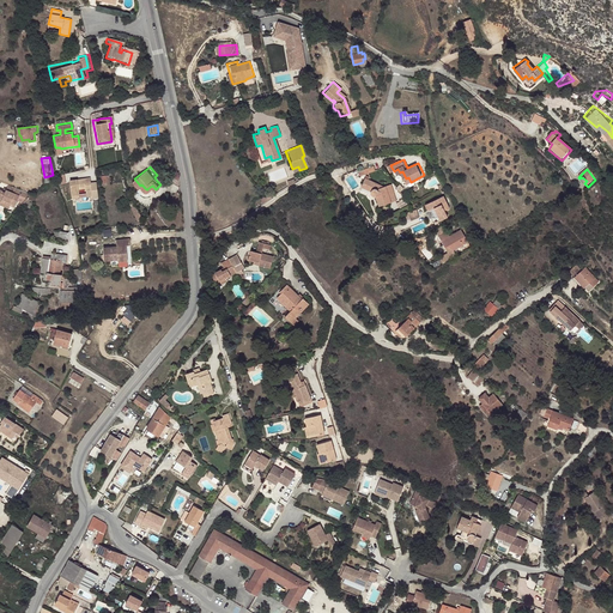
[(89,176),(83,177),(84,178),(77,180),(77,177),(68,178),(70,194),(78,194),(78,188),(78,186),(84,184),(85,187),(85,190),(91,189),(91,196),(98,195),(97,181),(90,182),(89,176)]
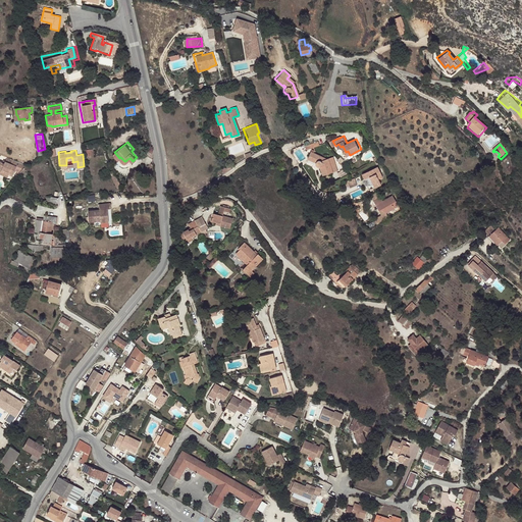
[(322,166),(325,174),(340,169),(337,162),(333,164),(330,157),(328,158),(313,151),(310,157),(318,161),(318,163),(318,164),(319,165),(320,166),(321,166),(322,166)]
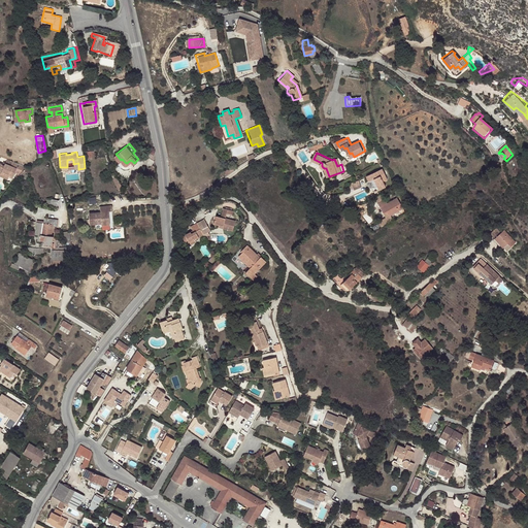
[(129,167),(134,163),(131,160),(128,162),(127,163),(126,163),(125,162),(122,159),(121,160),(120,161),(125,167),(126,168),(127,168),(128,168),(129,167)]
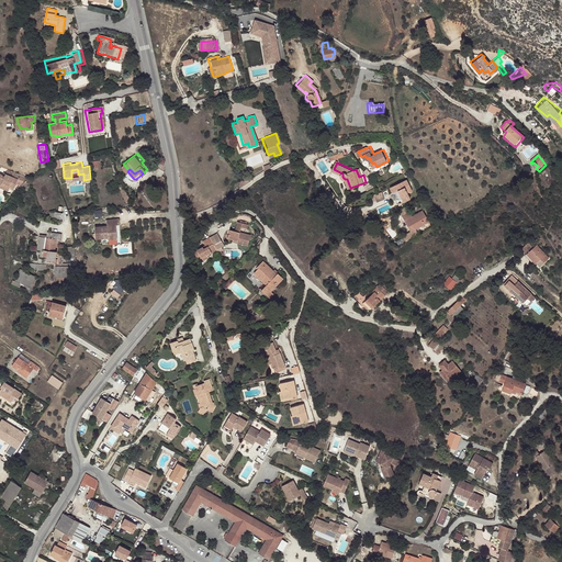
[(26,177),(13,171),(12,175),(6,172),(6,175),(2,173),(0,171),(0,183),(1,184),(2,182),(11,186),(14,187),(18,178),(24,180),(26,177)]
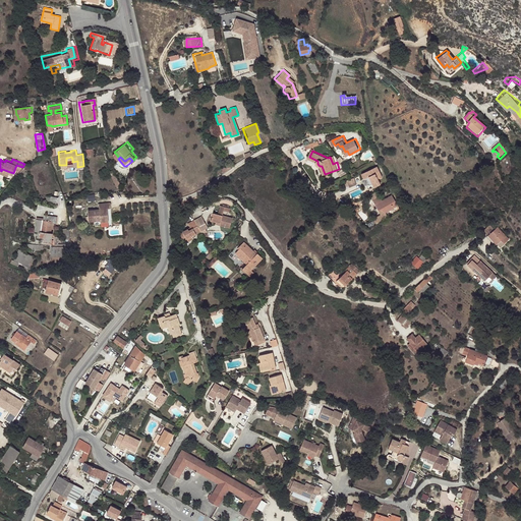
[(22,167),(19,171),(24,176),(29,171),(22,167)]
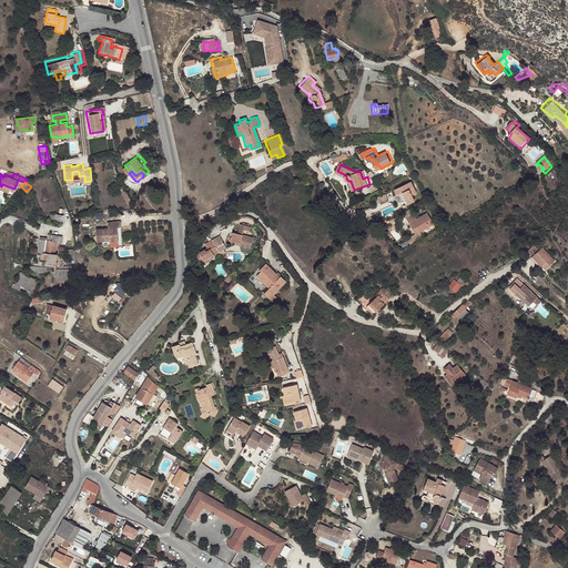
[(371,186),(373,193),(382,189),(378,182),(371,186)]
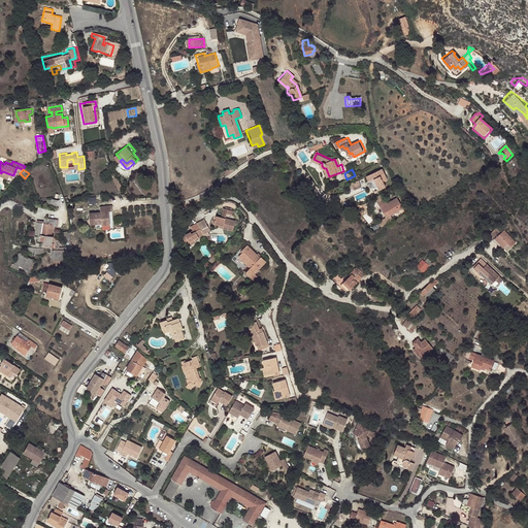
[(382,169),(366,176),(368,182),(367,183),(370,191),(371,190),(373,193),(386,187),(383,183),(387,180),(382,169)]
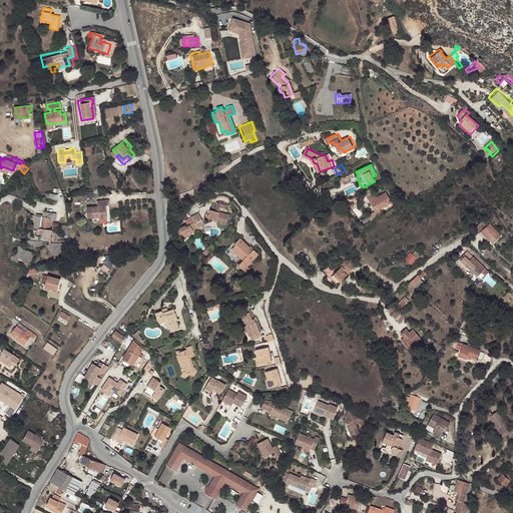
[(113,173),(109,175),(115,186),(119,184),(113,173)]
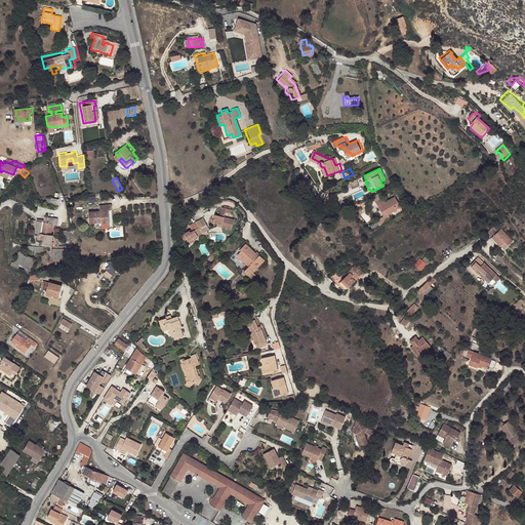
[(357,179),(350,183),(352,189),(359,187),(357,179)]
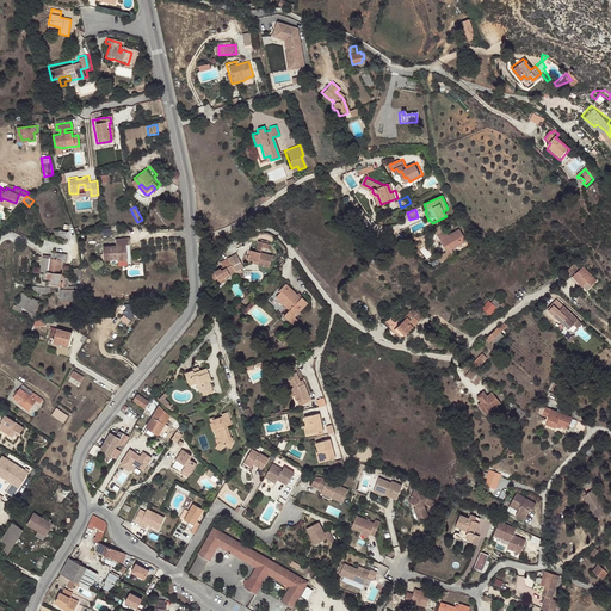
[(451,248),(466,241),(460,229),(448,235),(442,226),(436,229),(443,244),(445,244),(446,246),(449,244),(451,248)]
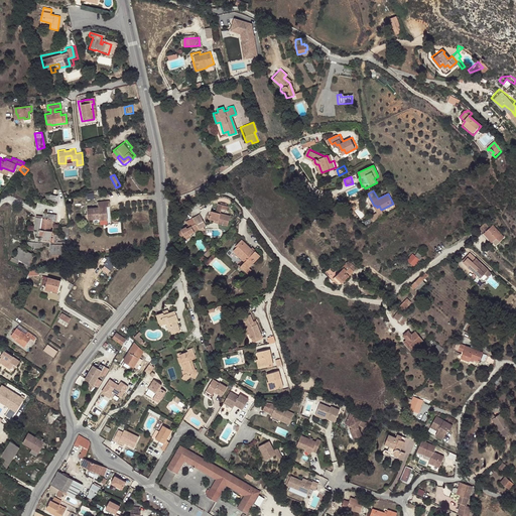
[(50,191),(49,200),(56,201),(58,194),(50,191)]
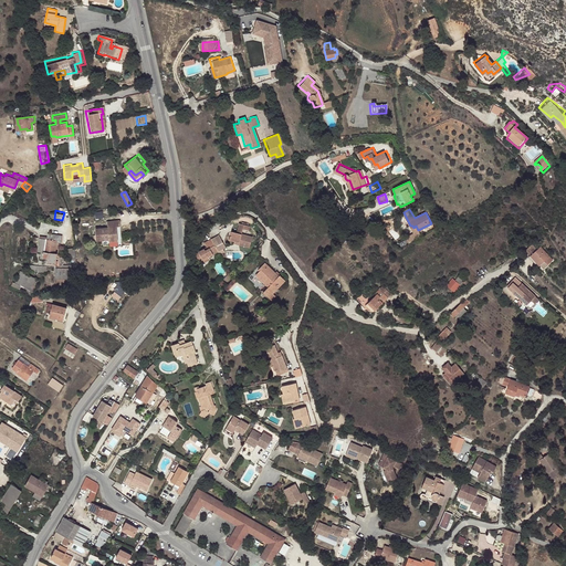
[(107,229),(95,230),(97,242),(102,241),(108,241),(109,243),(117,242),(116,228),(119,228),(119,222),(107,223),(107,229)]
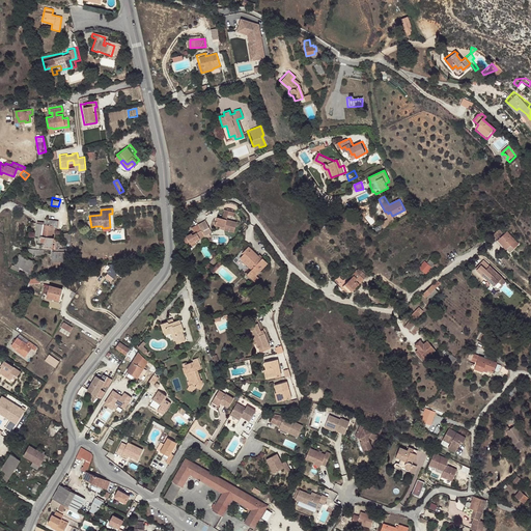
[(224,227),(223,229),(233,232),(235,223),(226,220),(227,216),(232,217),(233,213),(230,212),(226,211),(224,210),(221,219),(217,217),(215,225),(219,226),(224,227)]
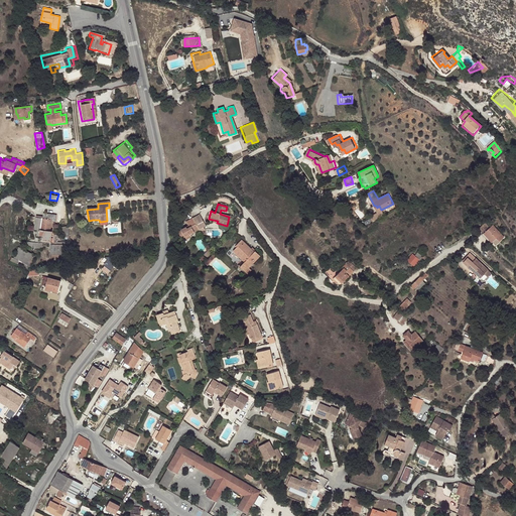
[(42,217),(41,217),(39,228),(36,227),(35,235),(42,237),(42,238),(50,240),(51,230),(49,230),(51,220),(55,221),(57,214),(44,212),(42,217)]
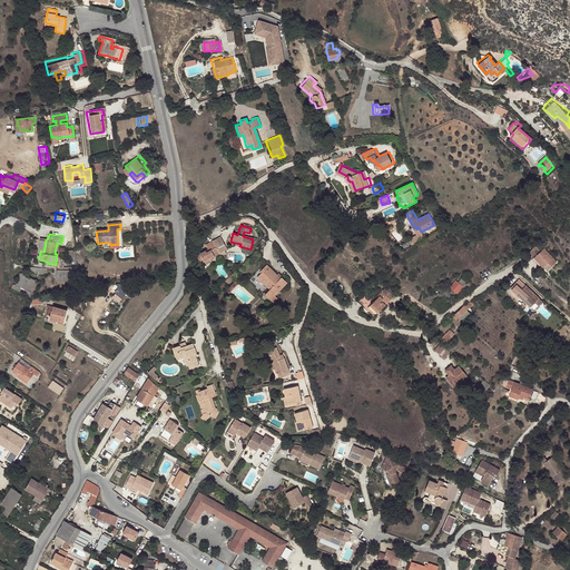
[(18,236),(18,257),(27,258),(27,237),(18,236)]
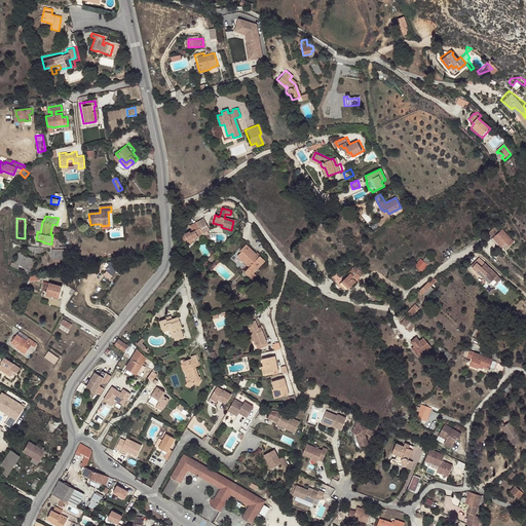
[(201,233),(202,234),(204,232),(203,229),(205,228),(203,226),(204,225),(201,220),(202,220),(201,218),(195,221),(201,233)]
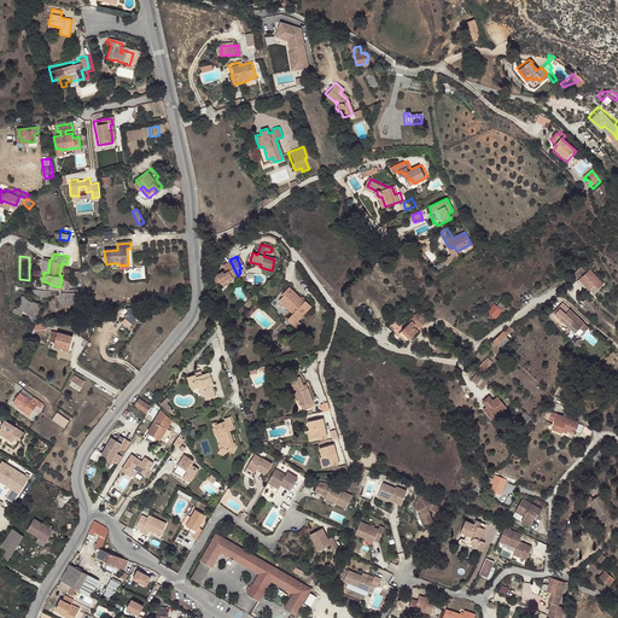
[(237,274),(229,260),(221,264),(223,268),(211,275),(216,284),(220,281),(222,285),(228,283),(227,281),(226,279),(231,277),(237,274)]
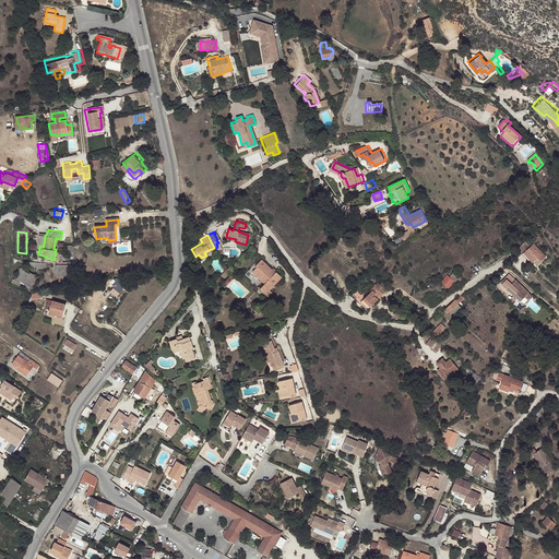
[(538,260),(542,263),(546,259),(533,246),(531,248),(525,244),(519,249),(523,256),(533,265),(538,260)]
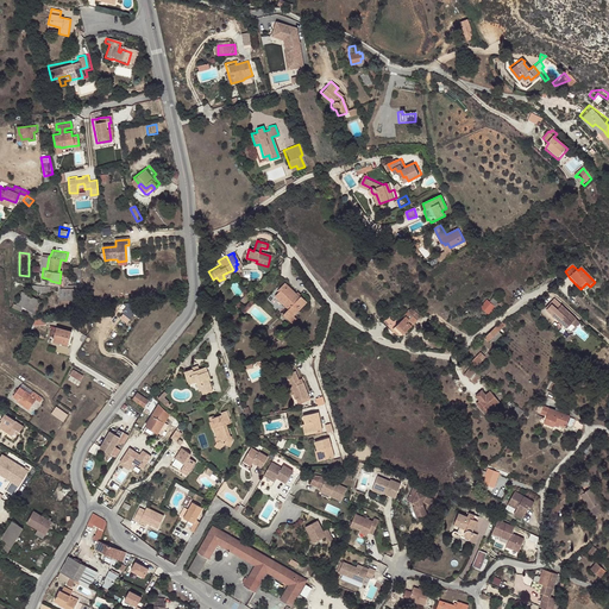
[(579,290),(581,289),(570,278),(569,280),(579,290)]
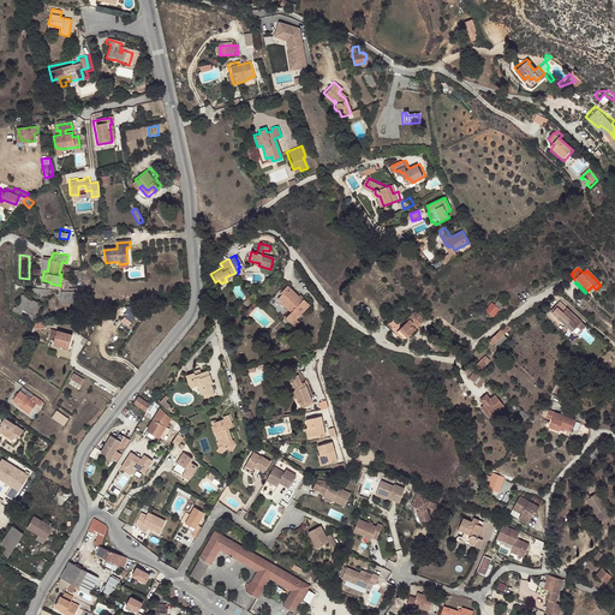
[(31,292),(49,296),(51,288),(33,285),(31,292)]
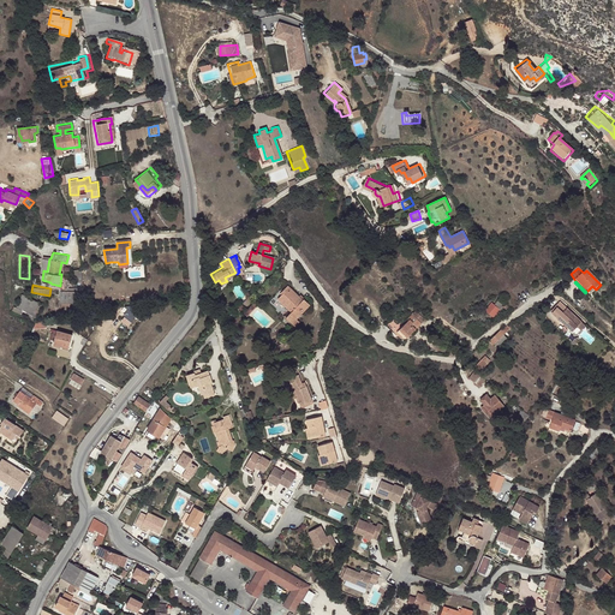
[(284,316),(294,327),(299,321),(296,318),(309,304),(303,298),(302,299),(286,285),(281,291),(282,292),(276,298),(290,311),(284,316)]
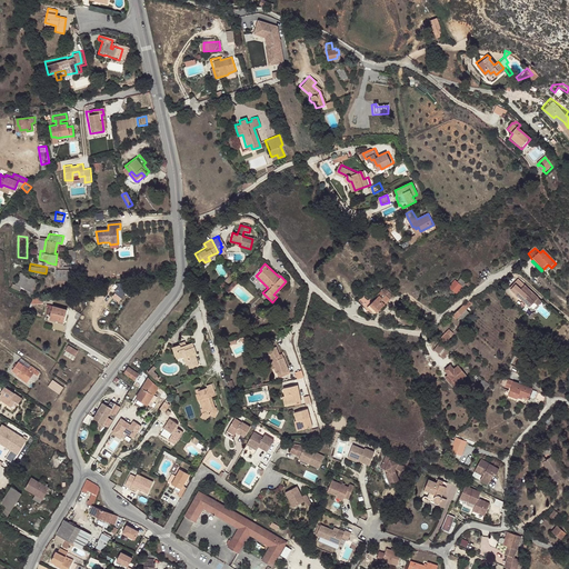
[(71,286),(79,286),(79,281),(75,281),(76,270),(55,269),(53,279),(71,280),(71,286)]
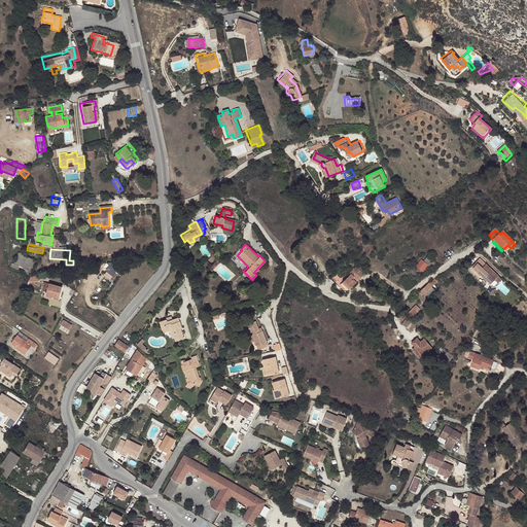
[(9,262),(26,273),(34,259),(19,250),(12,260),(10,259),(9,262)]
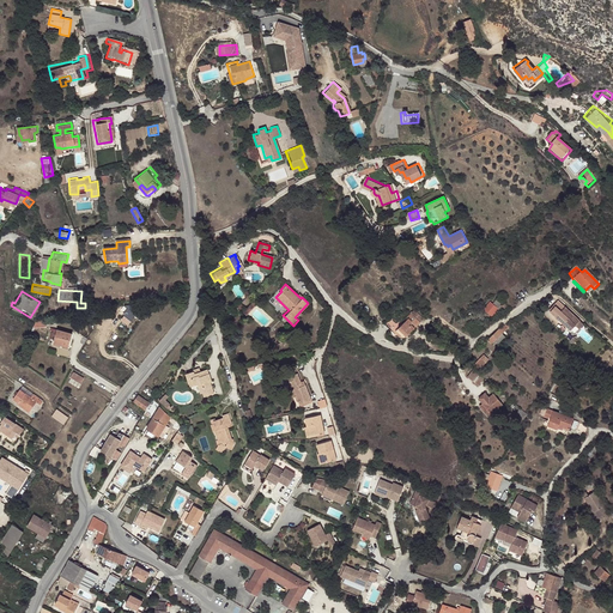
[(249,296),(248,295),(241,302),(244,305),(250,298),(249,296)]
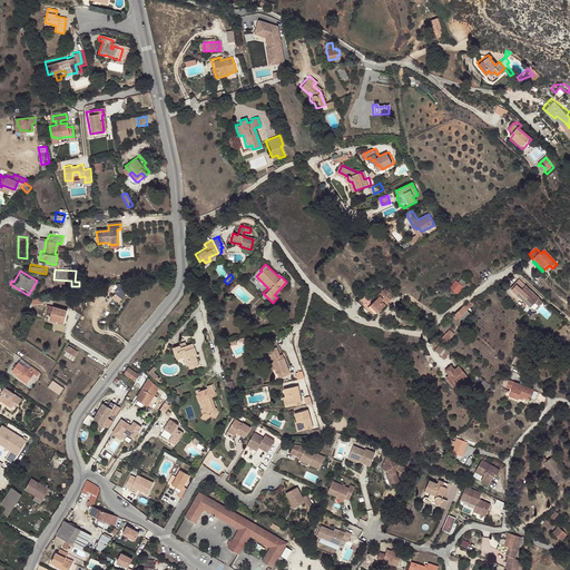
[(453,281),(460,287),(465,283),(469,286),(470,284),(467,281),(467,282),(462,277),(453,281)]
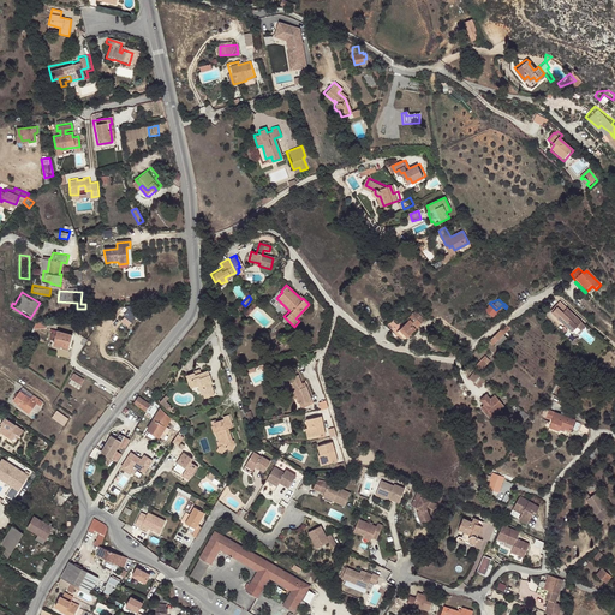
[(483,305),(491,315),(495,311),(488,303),(483,305)]
